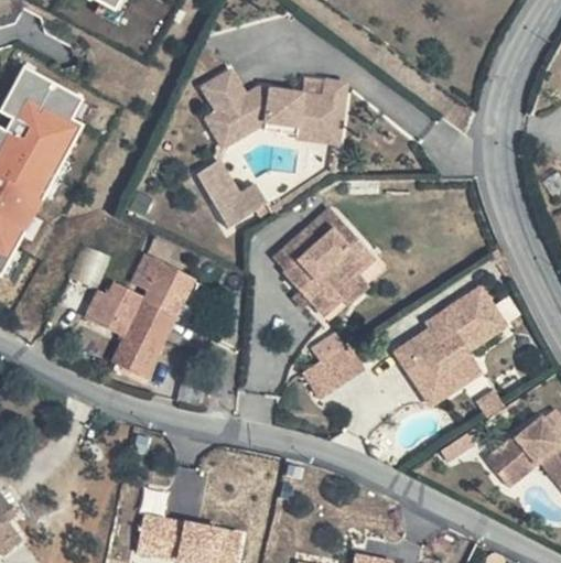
[(73,118),(84,98),(24,66),(0,110),(12,117),(6,129),(0,126),(0,277),(1,278),(85,125),(73,118)]
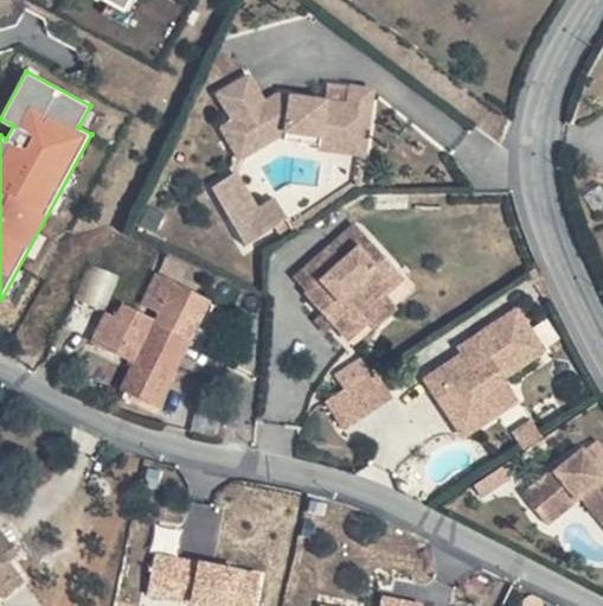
[(348,75),(326,71),(325,83),(346,87),(348,75)]
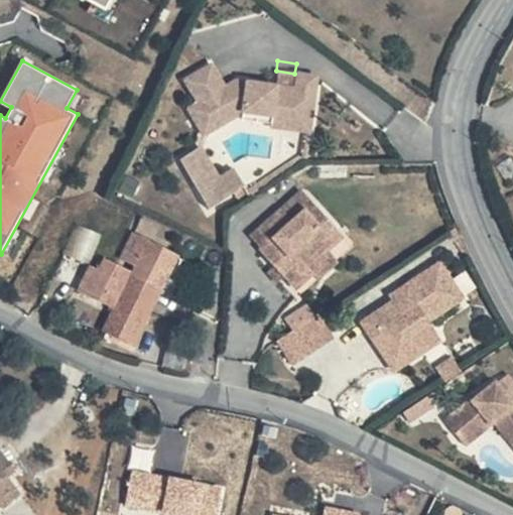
[(314,76),(294,74),(276,71),(274,87),(247,83),(245,91),(238,90),(233,93),(230,86),(225,88),(211,65),(183,80),(198,104),(185,110),(201,137),(239,113),(242,114),(270,118),(271,113),(288,115),(289,110),(308,113),(314,76)]
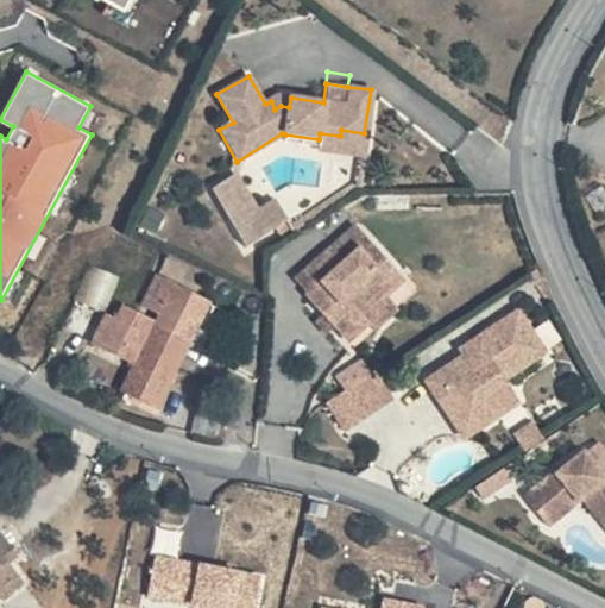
[(278,95),(271,101),(275,110),(281,106),(289,107),(291,98),(278,95)]
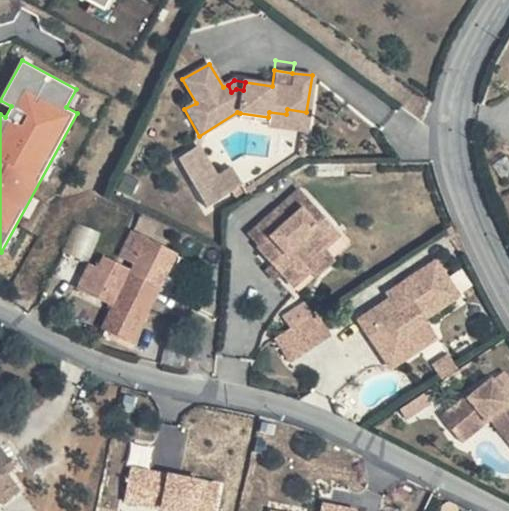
[(303,133),(306,112),(287,109),(286,114),(269,112),(268,117),(240,113),(239,120),(267,124),(266,128),(303,133)]
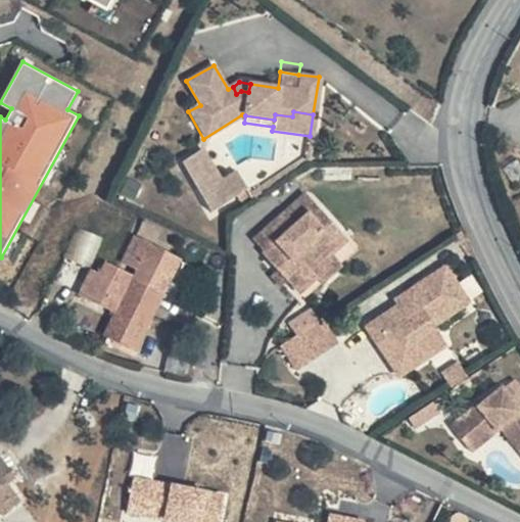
[(204,148),(182,161),(209,209),(248,188),(237,170),(222,179),(204,148)]
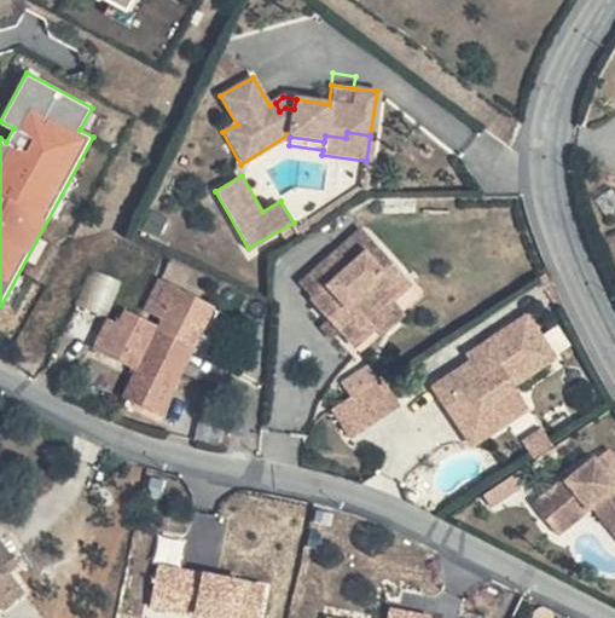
[(363,179),(294,223),(301,234),(364,194),(363,179)]
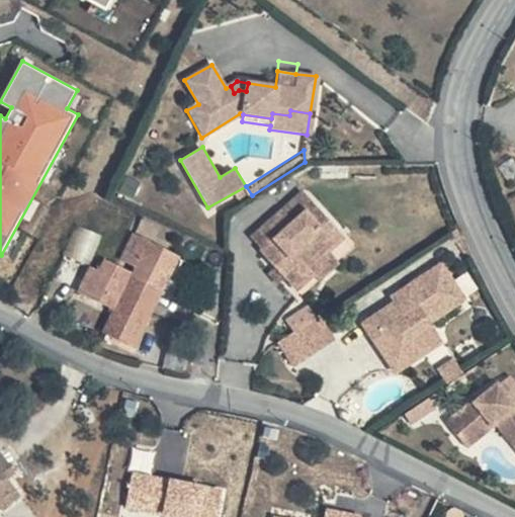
[(126,174),(118,190),(132,196),(140,180),(126,174)]
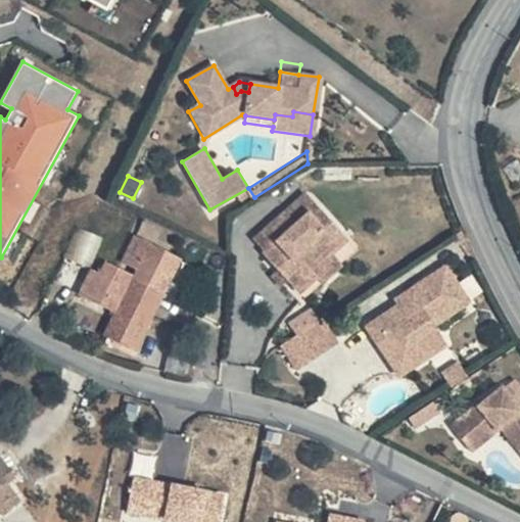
[(284,208),(253,234),(264,245),(261,248),(277,267),(285,277),(295,289),(313,275),(308,270),(326,254),(341,241),(313,205),(294,222),(284,208)]
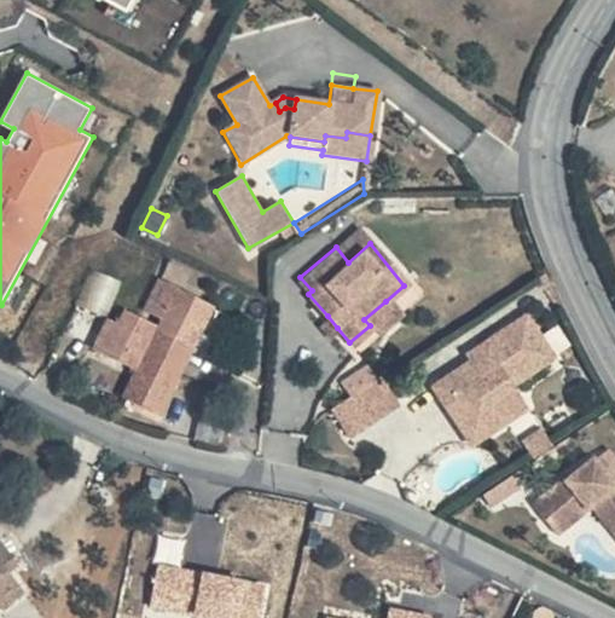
[(546,271),(537,277),(544,288),(552,282),(553,282),(546,271)]
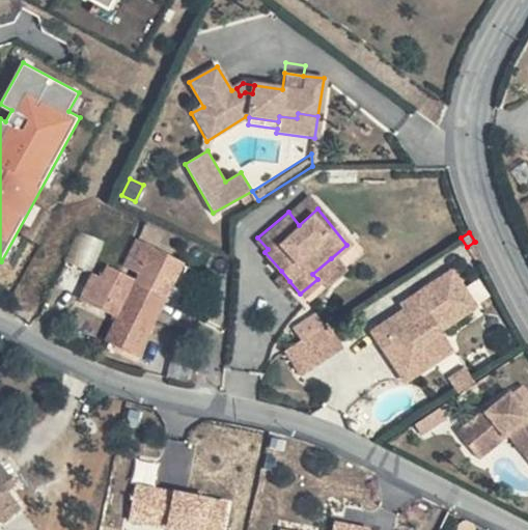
[(121,262),(138,271),(150,246),(134,239),(121,262)]
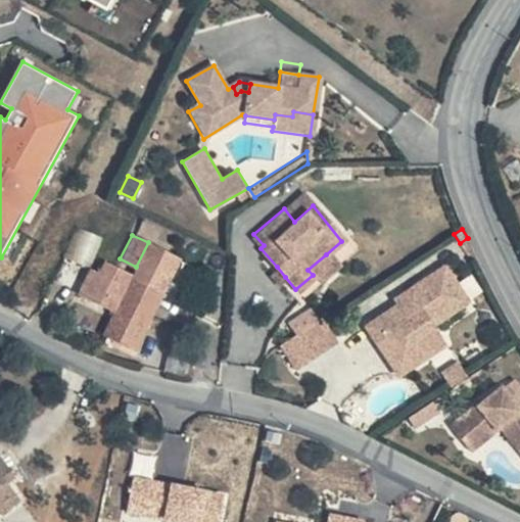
[(467,238),(460,243),(471,261),(477,256),(467,238)]
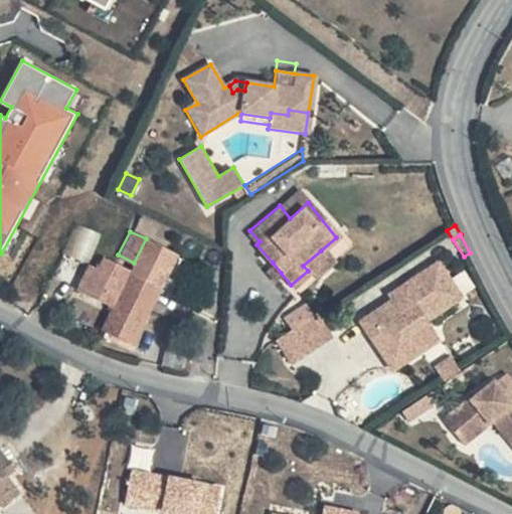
[(129,275),(159,290),(176,254),(146,238),(134,263),(129,275)]
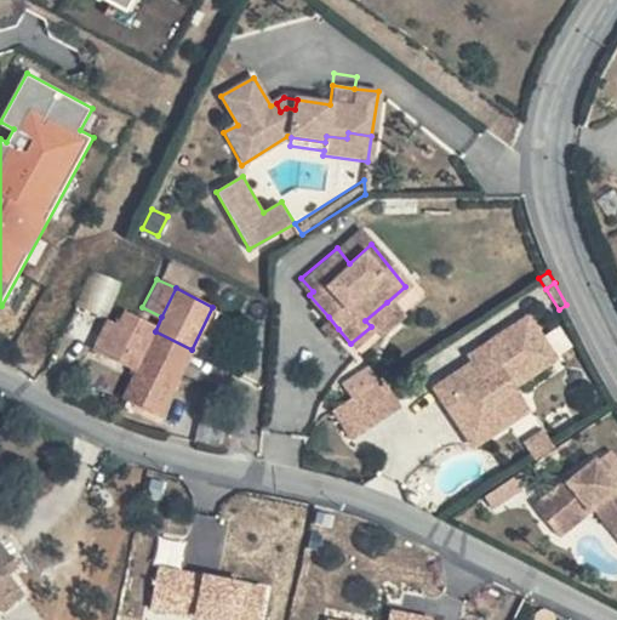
[(371,326),(378,336),(400,318),(387,302),(365,320),(371,326)]
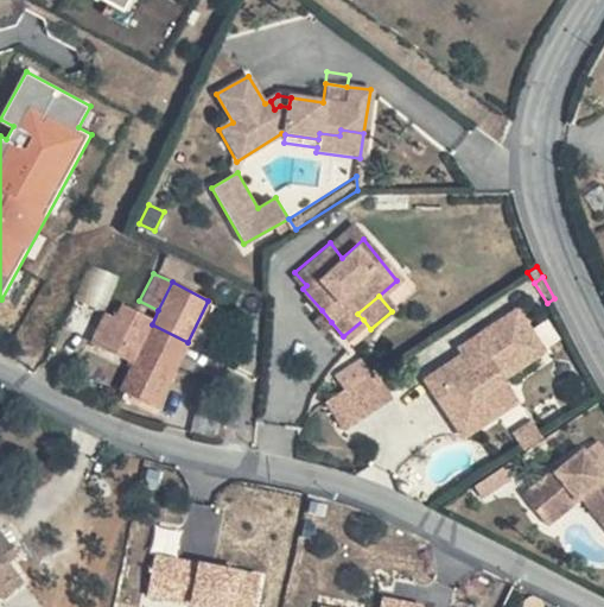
[(132,366),(151,326),(109,305),(93,346),(132,366)]
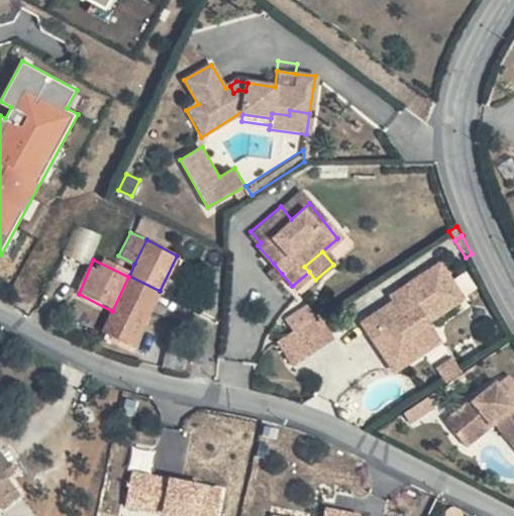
[(466,299),(440,261),(401,287),(408,297),(396,306),(392,302),(369,317),(394,354),(434,328),(430,322),(466,299)]
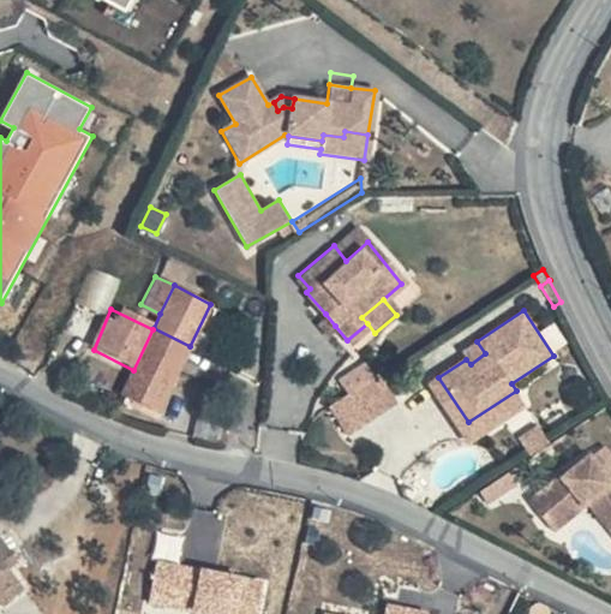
[(335,326),(325,314),(316,321),(325,333),(335,326)]
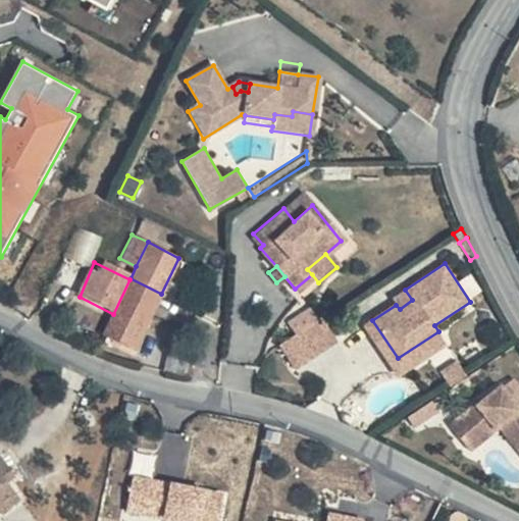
[(130,279),(113,314),(104,332),(137,347),(161,294),(131,278),(130,279)]
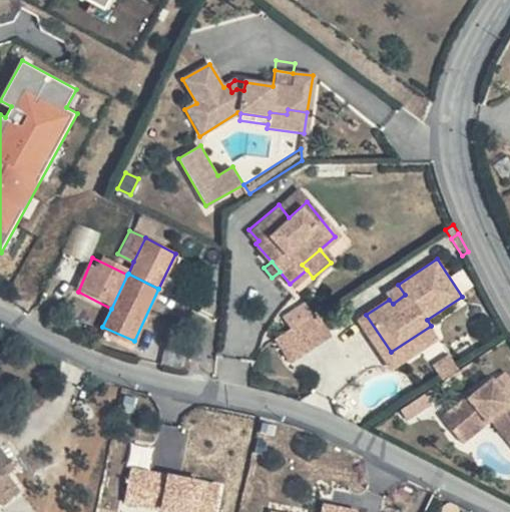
[(398,285),(386,294),(389,300),(393,304),(405,295),(398,285)]
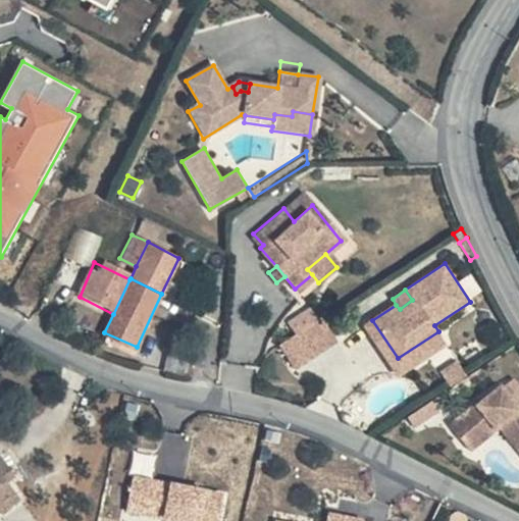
[(311,310),(291,324),(296,332),(317,318),(311,310)]
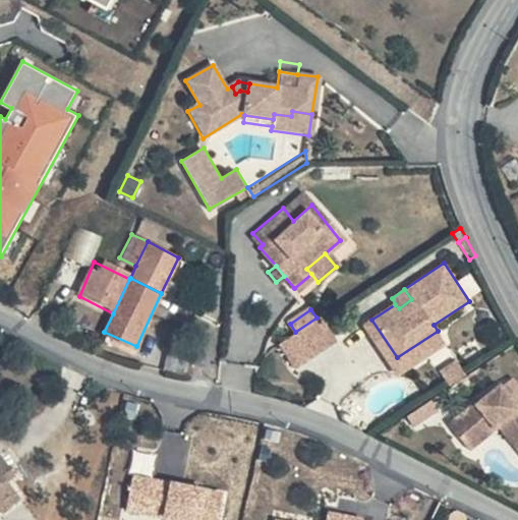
[(336,339),(320,315),(317,318),(295,332),(279,343),(295,367),(336,339)]
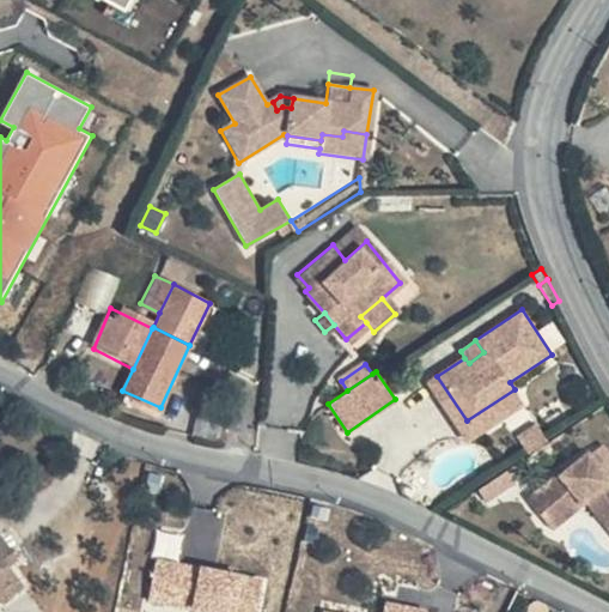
[(524,404),(515,389),(467,420),(437,376),(427,382),(467,442),(524,404)]
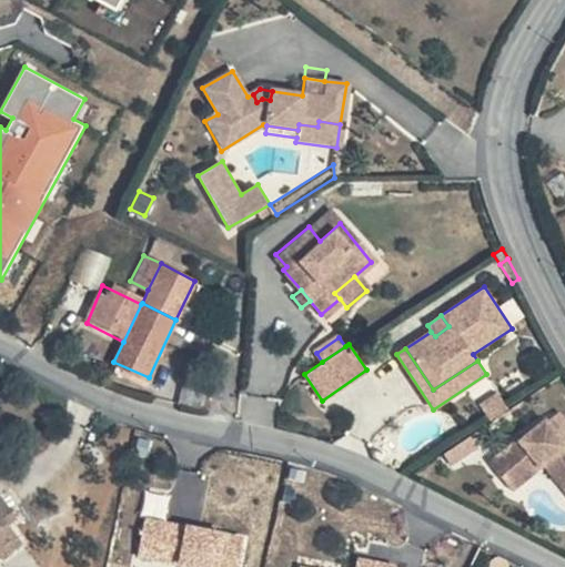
[(496,390),(478,403),(490,419),(508,406),(496,390)]
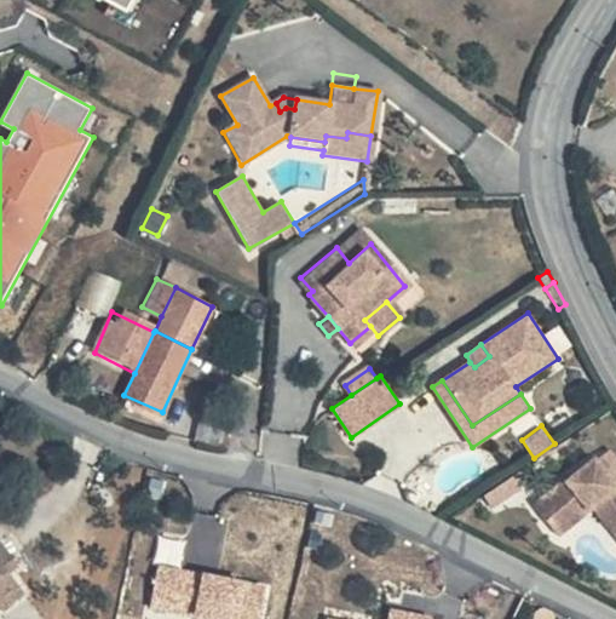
[(615,483),(594,456),(566,480),(563,475),(533,499),(552,523),(582,500),(589,509),(593,504),(615,533),(615,483)]
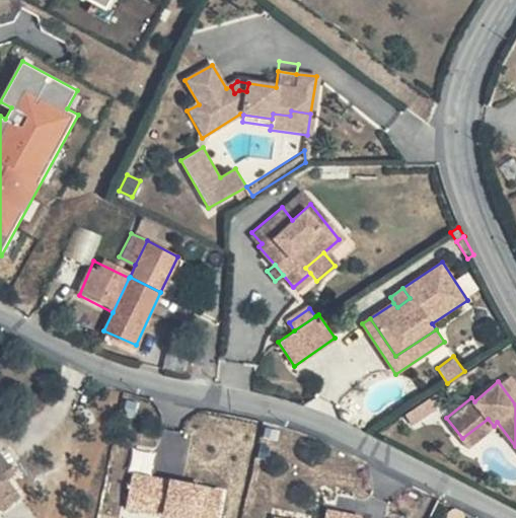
[(428,399),(406,415),(412,424),(434,409),(428,399)]
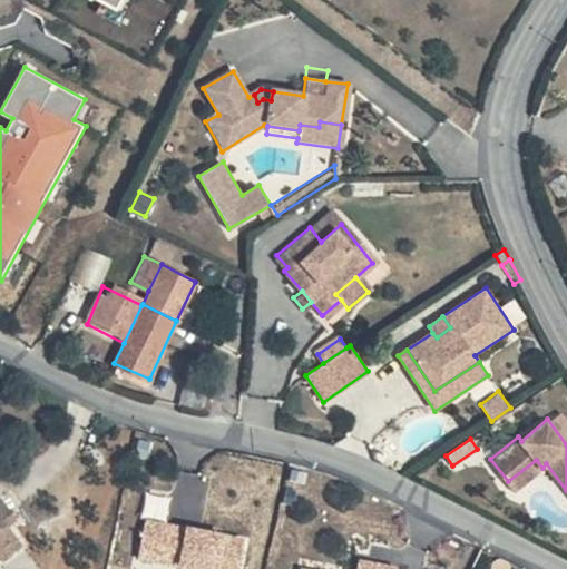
[(536,460),(508,481),(514,489),(543,468),(536,460)]
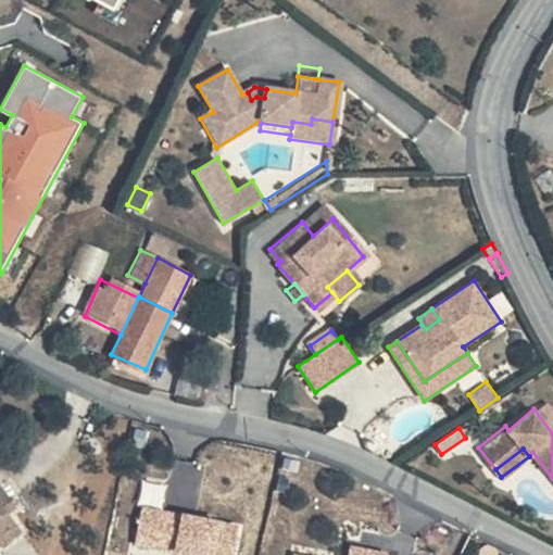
[(230,554),(237,524),(142,505),(135,545),(188,554),(230,554)]
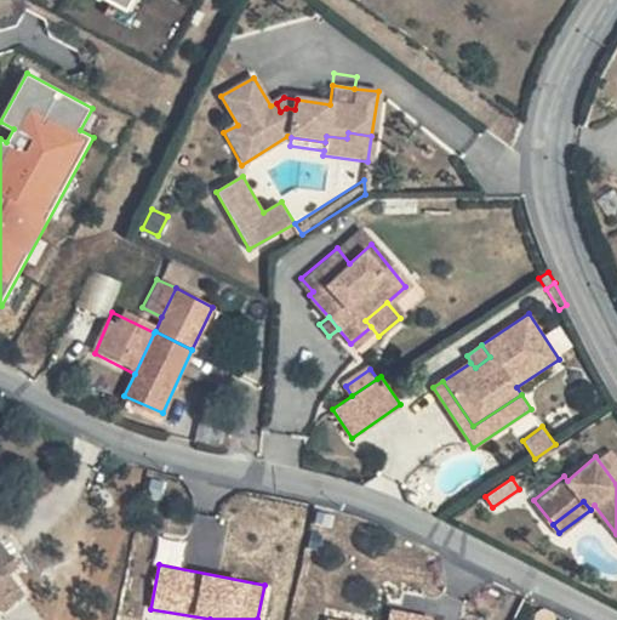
[(430,619),(432,616),(392,609),(389,619),(340,619),(329,618),(327,619),(430,619)]
